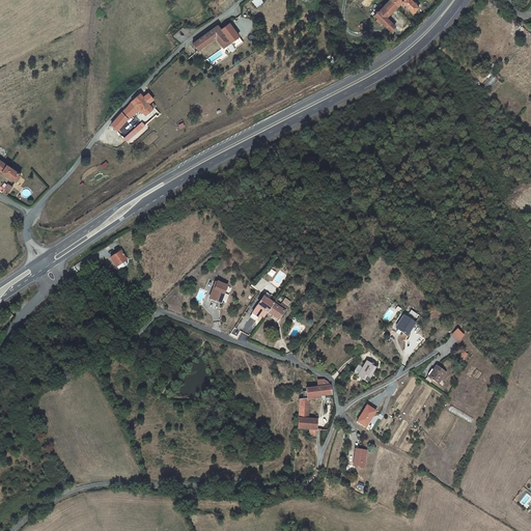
[(382,4),(376,9),(379,11),(374,16),(378,19),(381,22),(390,31),(395,26),(386,18),(397,6),(391,0),(390,0),(384,6),(382,4)]
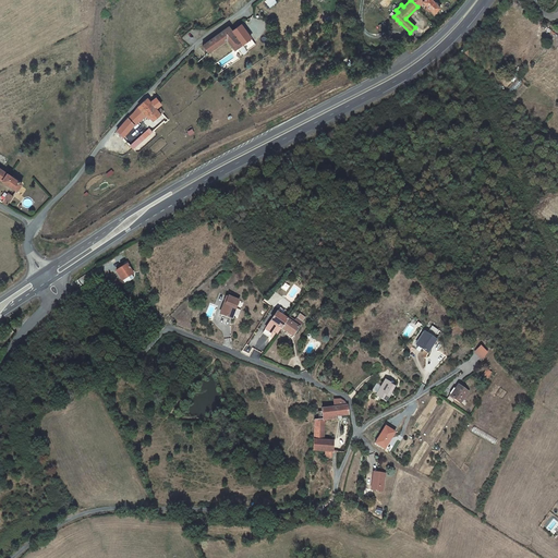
[(411,0),(417,7),(422,2),(427,7),(431,10),(434,14),(439,8),(437,5),(434,2),(431,0),(411,0)]
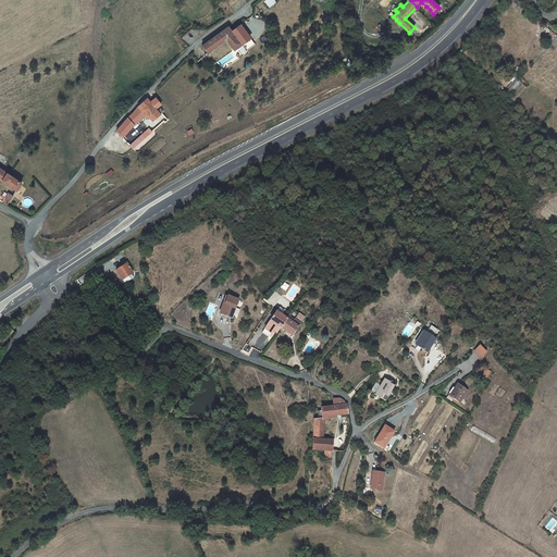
[(252,31),(247,34),(240,25),(236,27),(231,32),(227,27),(226,27),(202,46),(208,52),(226,40),(235,50),(237,48),(240,46),(246,51),(247,50),(249,53),(262,42),(252,31)]
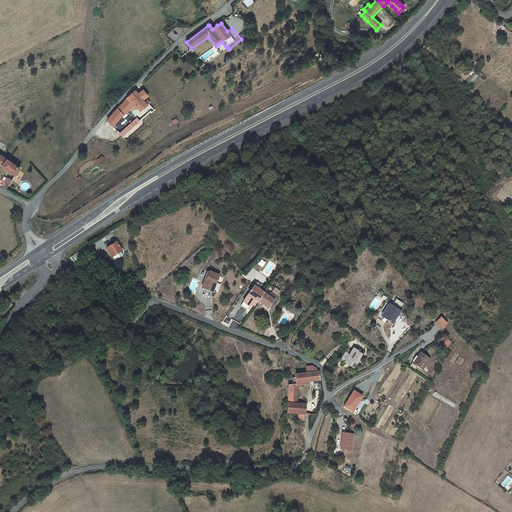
[(503,47),(499,44),(490,55),(494,59),(503,47)]
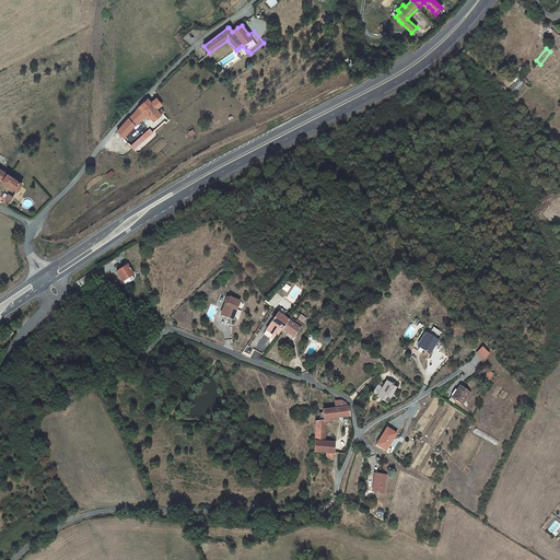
[(225,61),(230,67),(244,55),(243,54),(240,50),(235,54),(236,55),(231,59),(230,58),(225,61)]
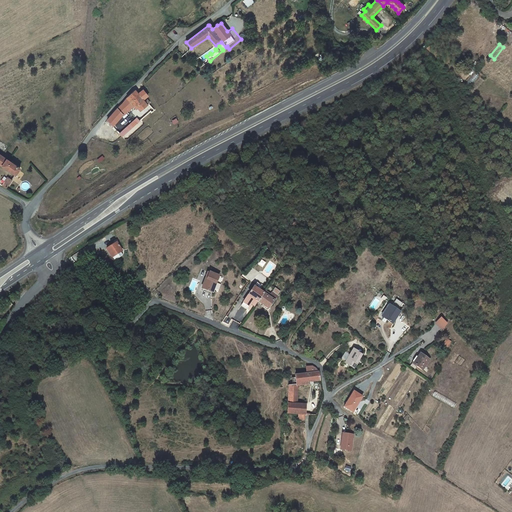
[(479,76),(475,73),(466,85),(470,87),(479,76)]
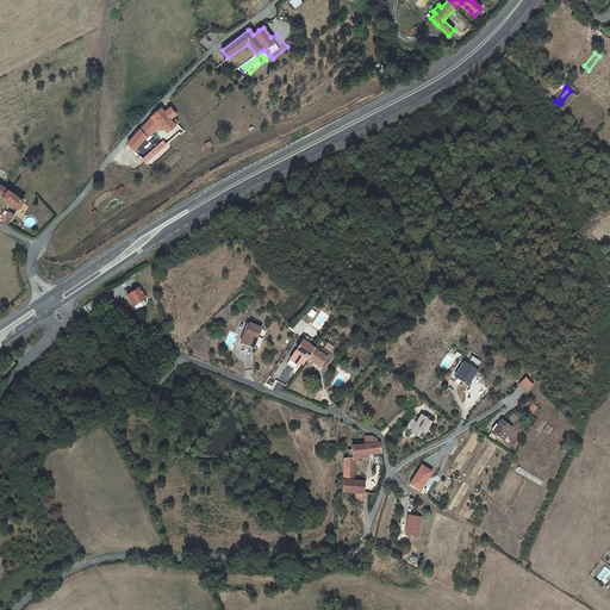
[(573,93),(562,106),(567,110),(578,97),(573,93)]
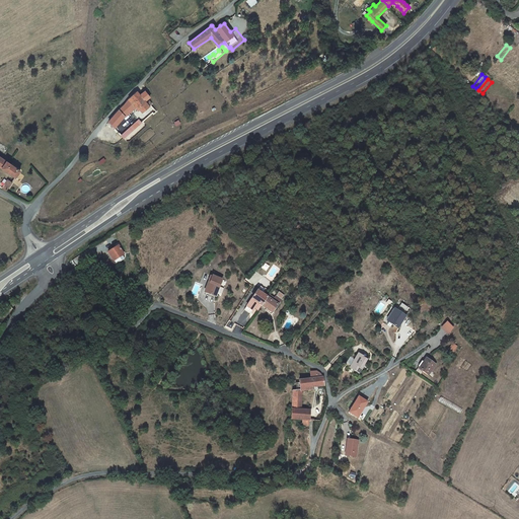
[(137,105),(140,109),(142,113),(149,106),(146,102),(140,95),(137,92),(129,99),(136,106),(137,105)]
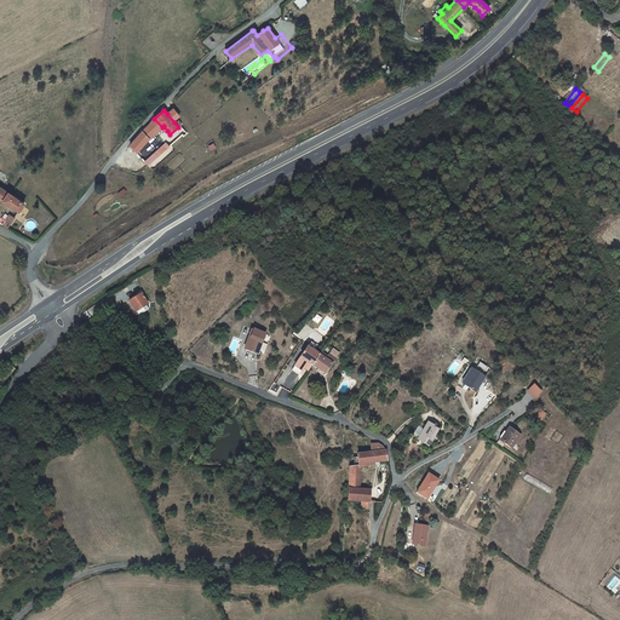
[(174,122),(177,120),(179,119),(172,110),(167,114),(174,122)]
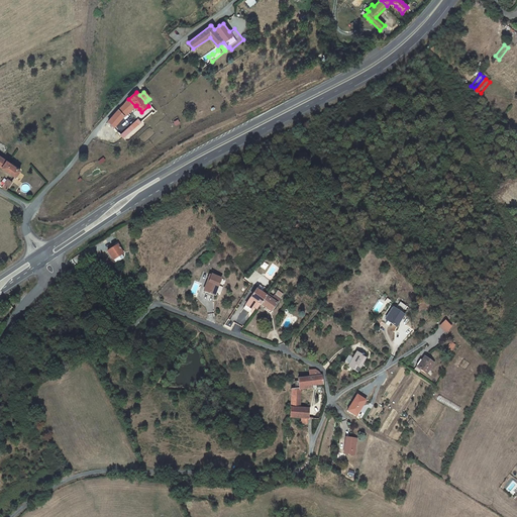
[(135,106),(128,99),(123,105),(129,111),(135,106)]
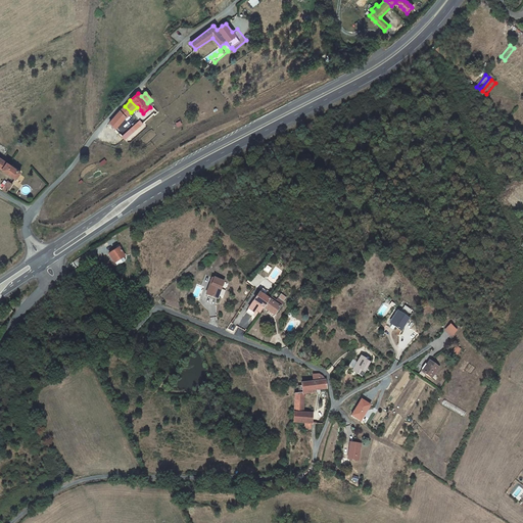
[(131,112),(125,106),(120,111),(125,117),(131,112)]
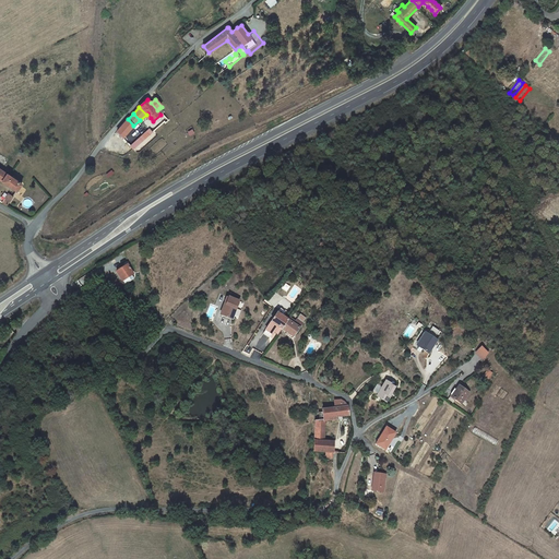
[(133,126),(128,119),(117,131),(122,138),(133,126)]
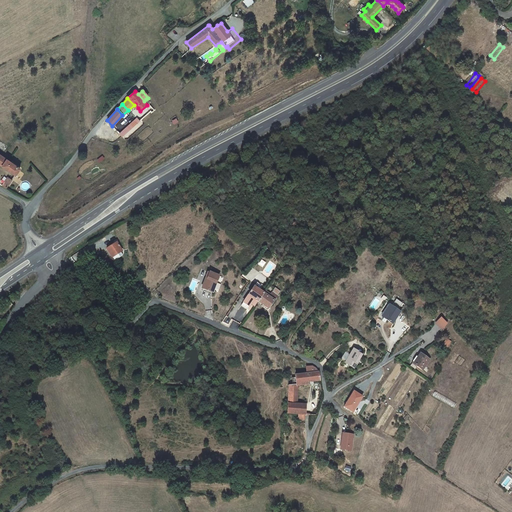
[(136,116),(118,132),(120,134),(122,137),(140,121),(137,118),(137,117),(136,116)]
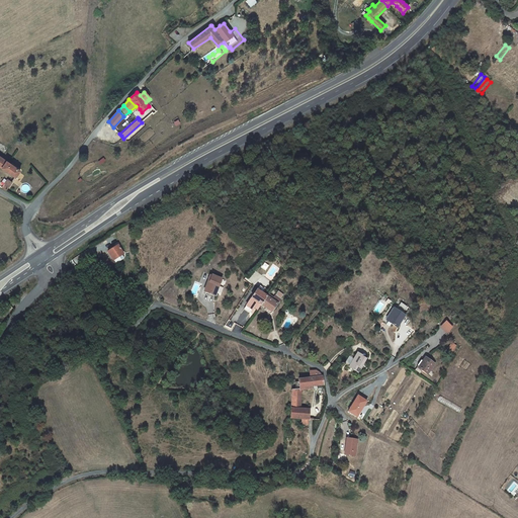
[(8,163),(0,156),(0,166),(15,177),(19,171),(8,163)]
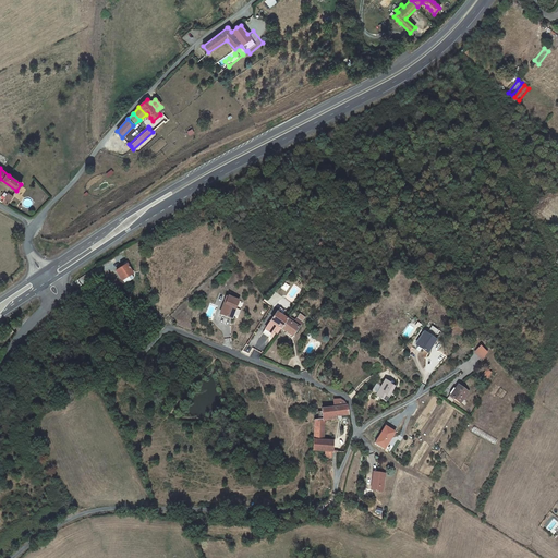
[(9,194),(2,203),(7,205),(13,196),(9,194)]
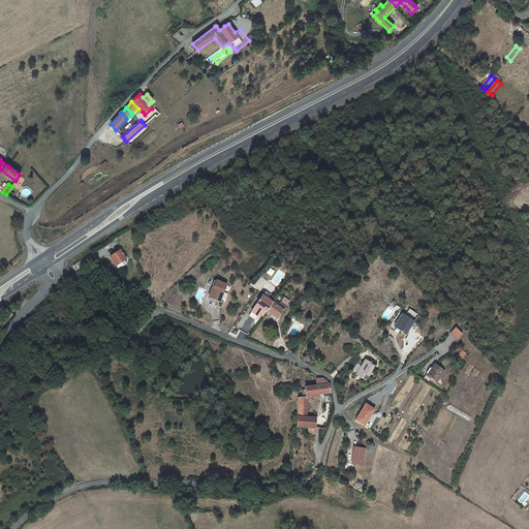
[(116,266),(126,259),(121,251),(111,257),(116,266)]
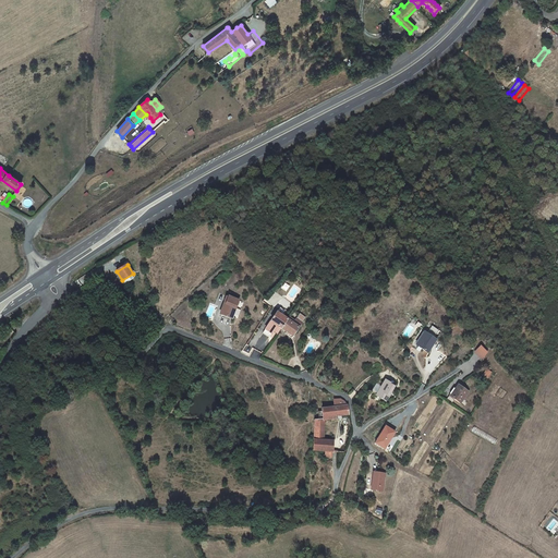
[(234,299),(229,296),(228,296),(227,301),(225,305),(223,305),(220,314),(227,317),(228,315),(232,317),(234,313),(239,300),(234,299)]
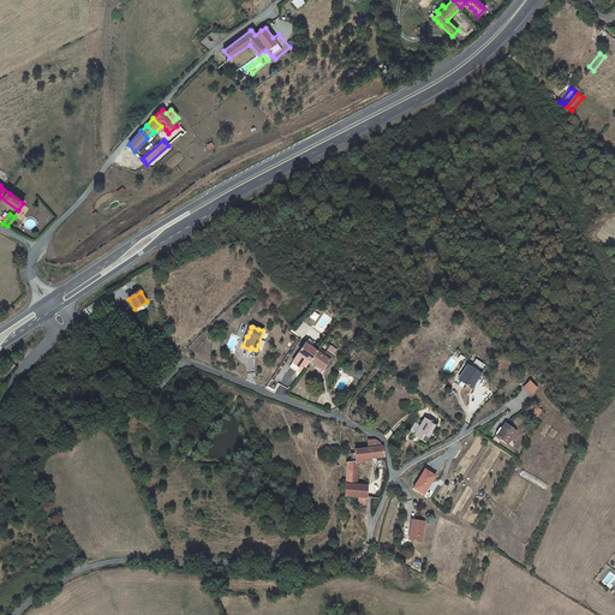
[(310,347),(305,344),(298,354),(296,358),(290,368),(291,369),(296,371),(300,364),(305,368),(310,362),(317,352),(310,347)]
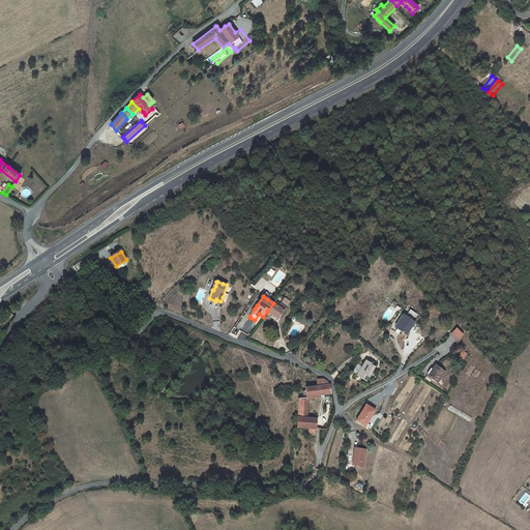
[(274,301),(273,303),(267,312),(271,316),(273,314),(280,318),(284,311),(288,305),(282,301),(280,304),(274,301)]
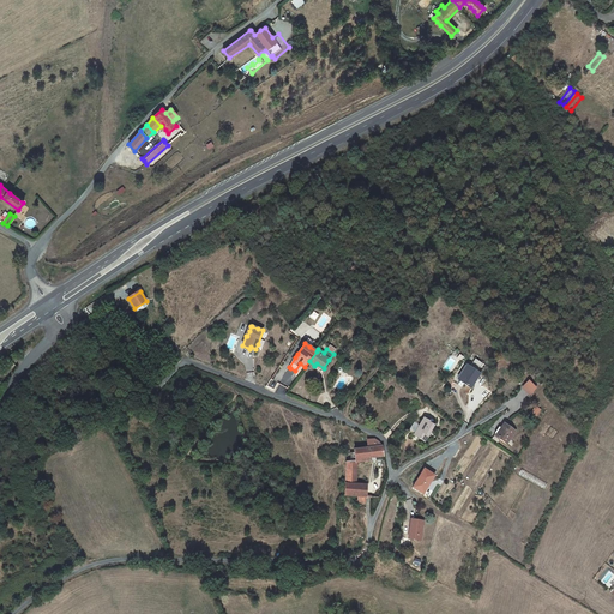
[(471,389),(480,374),(469,366),(459,380),(471,389)]
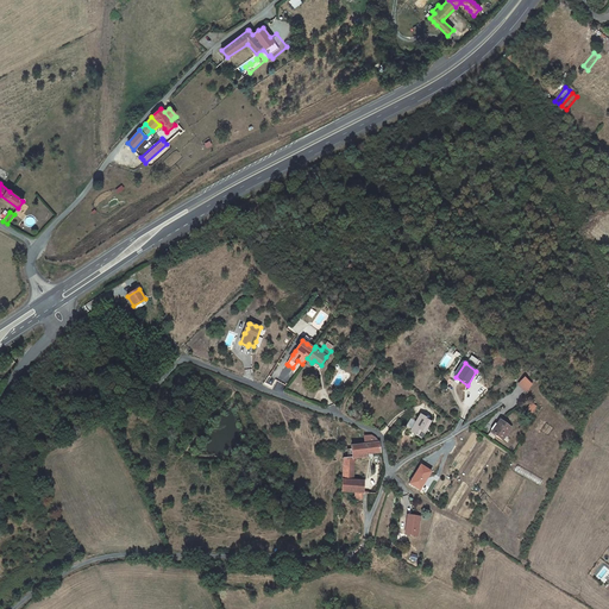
[(525,378),(518,385),(525,391),(532,385),(525,378)]
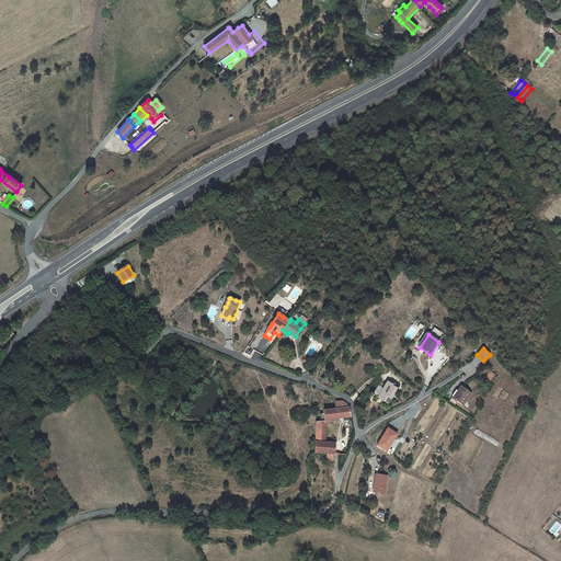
[(399,386),(398,388),(388,382),(378,398),(388,403),(390,399),(393,401),(400,390),(399,389),(400,387),(399,386)]
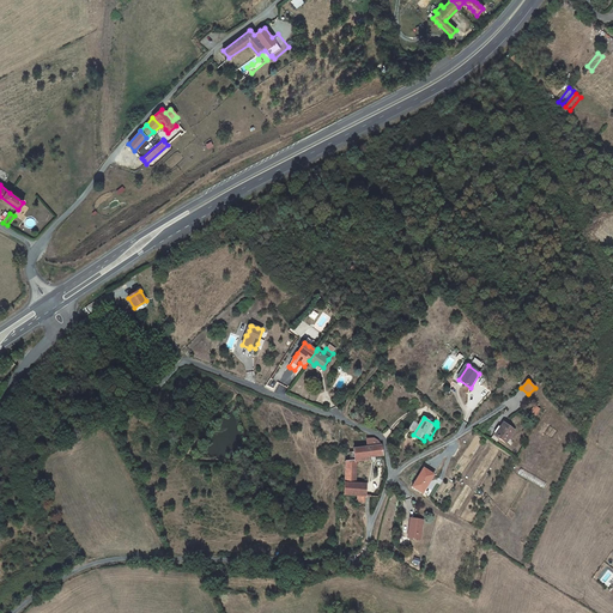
[(496,436),(507,443),(507,442),(509,438),(514,431),(504,423),(496,436)]
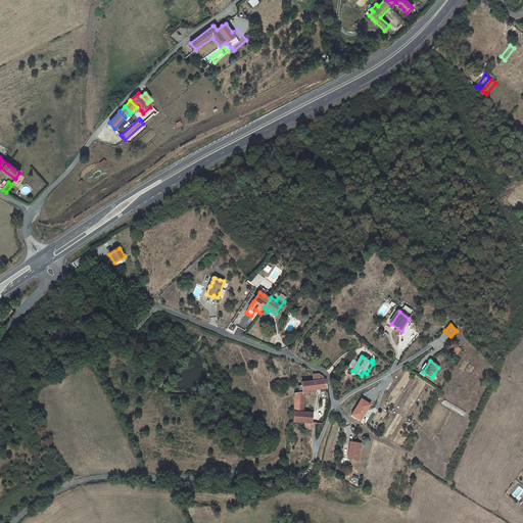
[(327,388),(325,379),(323,377),(320,375),(313,375),(314,381),(301,383),(302,392),(316,390),(327,388)]
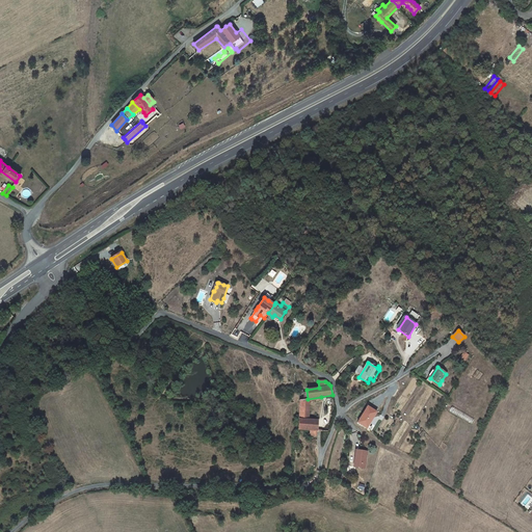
[(309,400),(308,400),(299,401),(298,429),(310,430),(317,430),(317,420),(309,420),(309,400)]
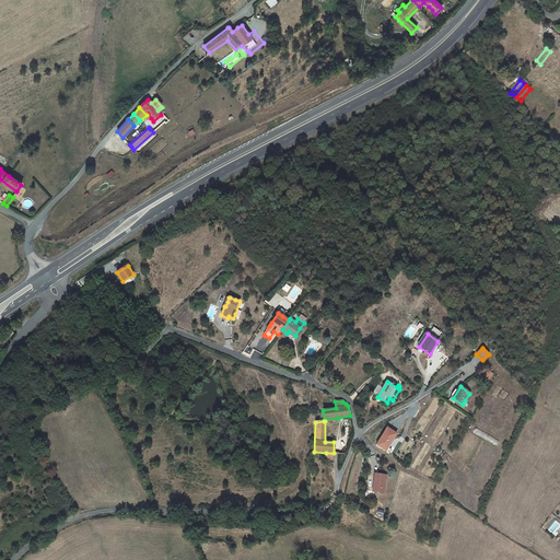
[(388,430),(386,429),(376,445),(384,451),(392,441),(389,440),(394,433),(388,430)]
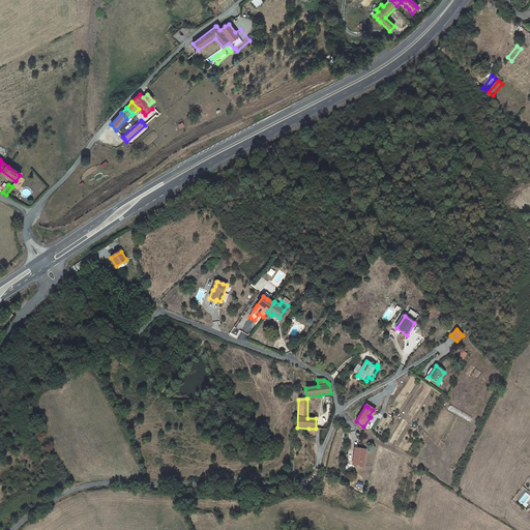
[(363,467),(365,450),(355,448),(354,457),(356,457),(355,466),(363,467)]
